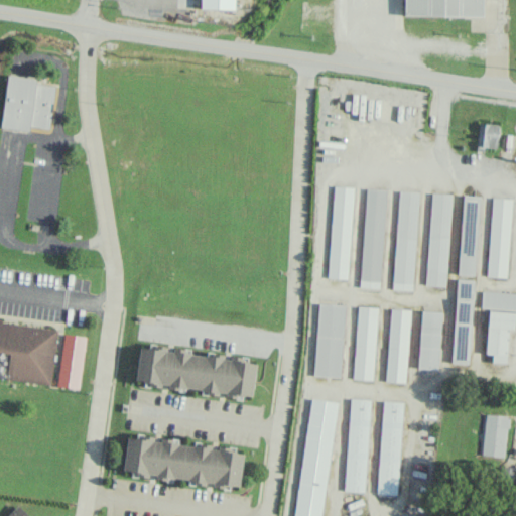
[(483,16),(483,0),(404,0),(404,16),(483,16)]
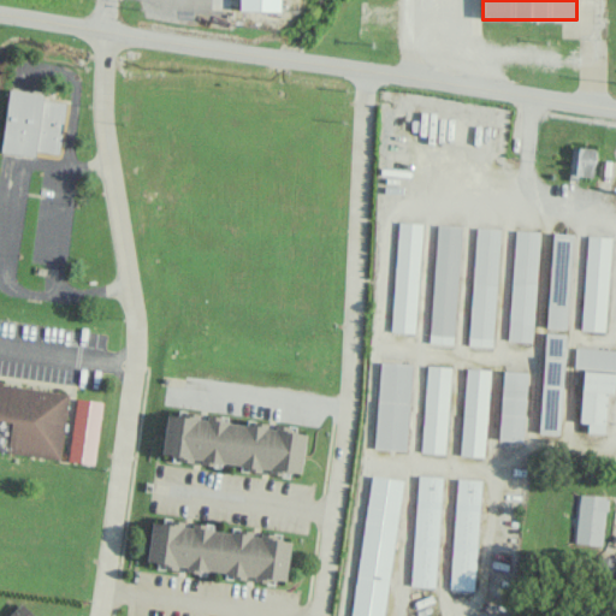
[(1,153),(35,157),(35,150),(59,154),(64,102),(42,100),(43,94),(7,90),(1,153)]
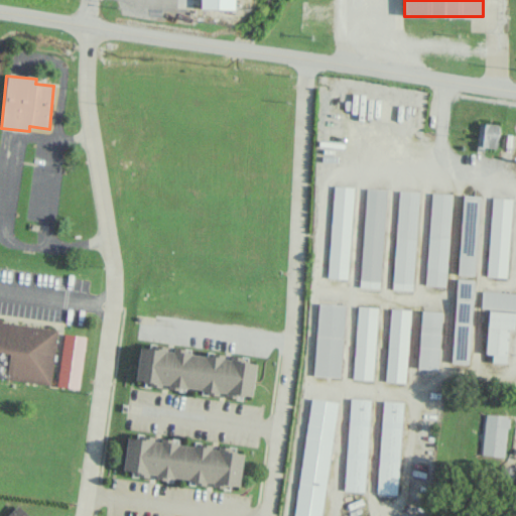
[(479,122),(476,150),(483,151),(484,146),(496,148),(498,125),(479,122)]
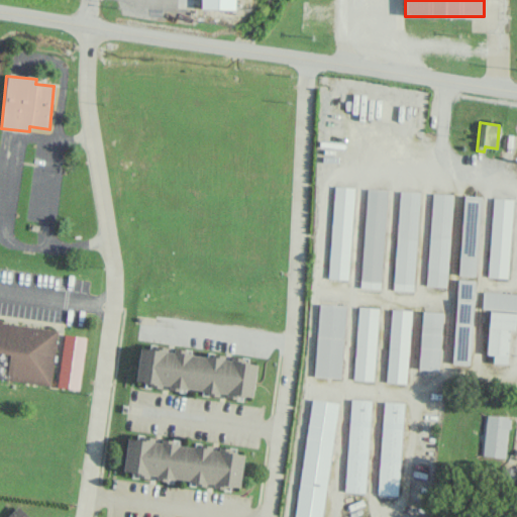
[(347,280),(327,278),(334,186),(354,187),(347,280)]
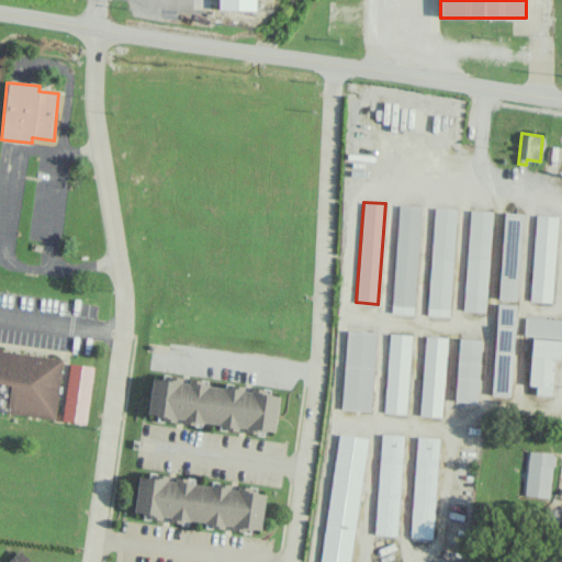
[(398,204),(420,206),(413,314),(391,312),(398,204)]
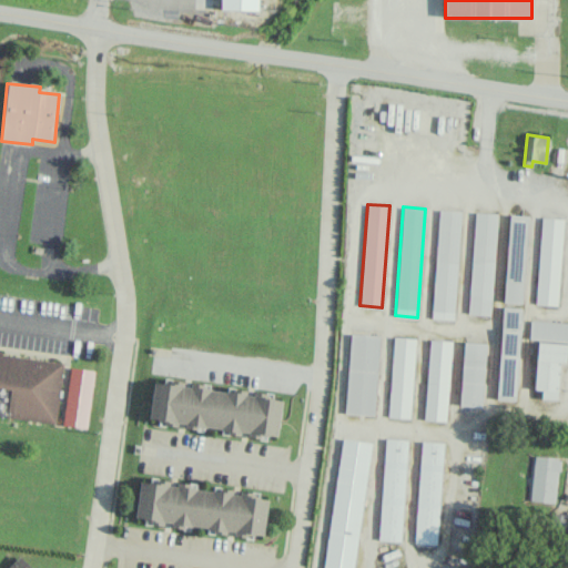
[(453,320),(432,318),(439,210),(460,211),(453,320)]
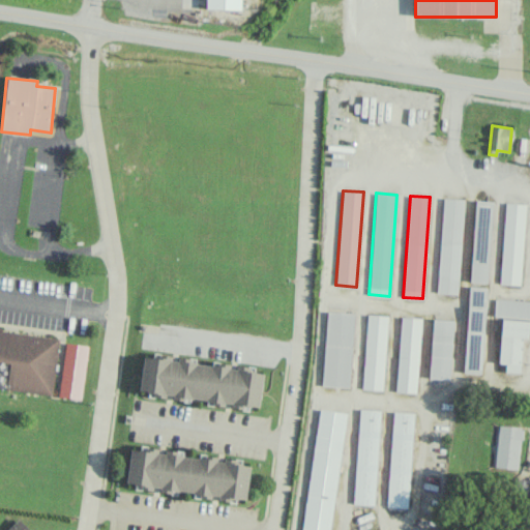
[(443,198),(464,200),(458,294),(437,293),(443,198)]
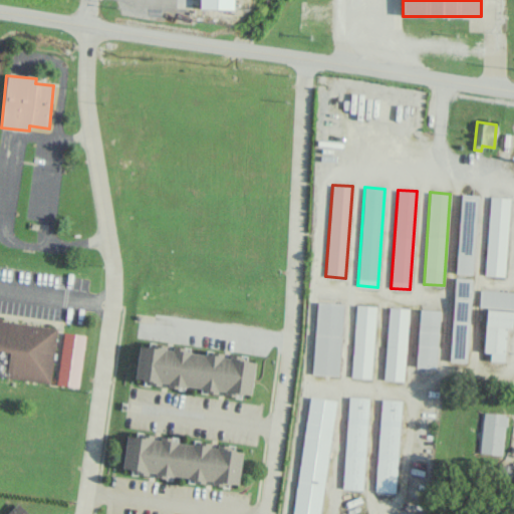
[(461,194),(478,196),(473,274),(455,273),(461,194)]
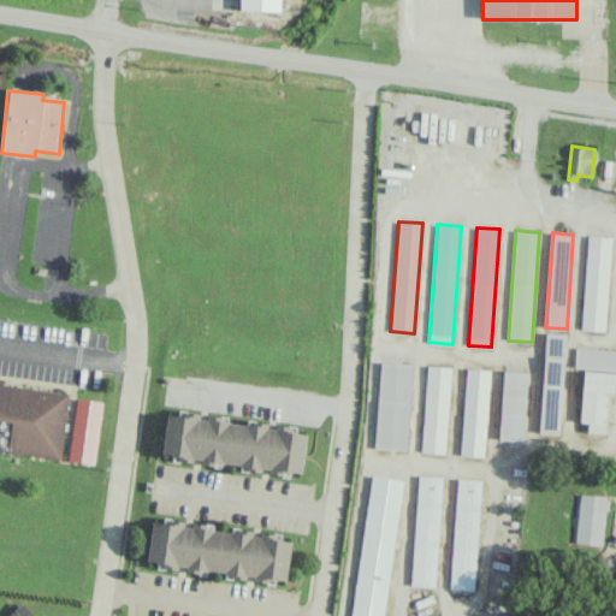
[(604,331),(580,330),(587,235),(611,237),(604,331)]
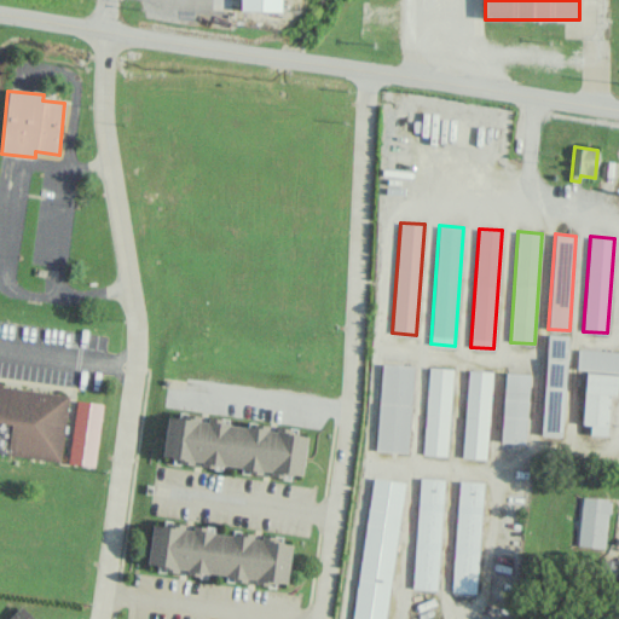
[(548,335),(568,336),(562,437),(541,435),(548,335)]
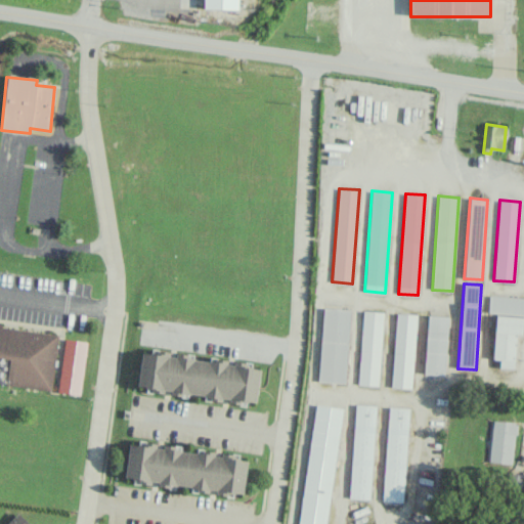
[(523,297),(489,295),(488,311),(523,314),(523,297)]
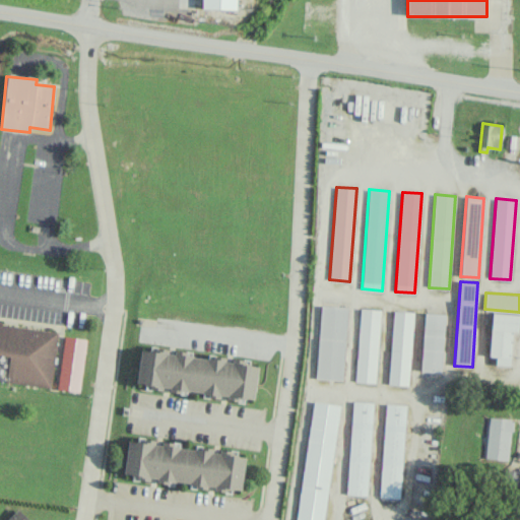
[(342,380),(315,378),(321,306),(347,308),(342,380)]
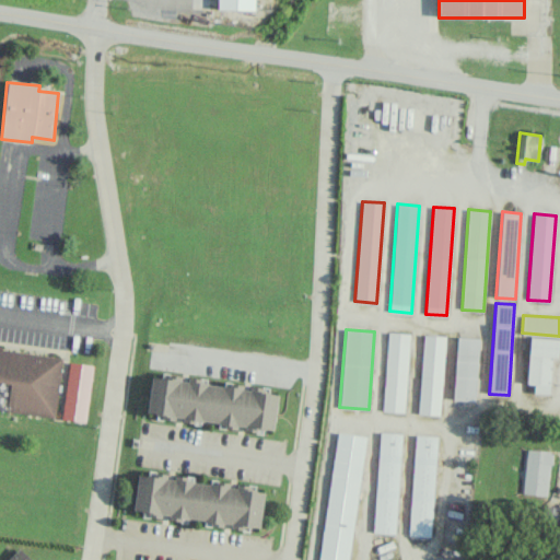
[(387,333),(409,334),(404,412),(382,411),(387,333)]
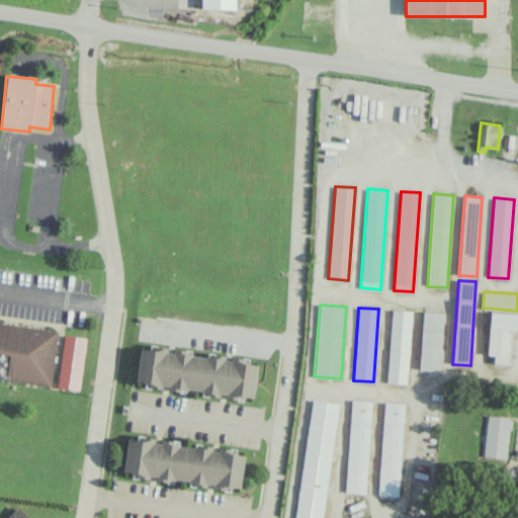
[(386,382),(407,384),(412,312),(392,310),(386,382)]
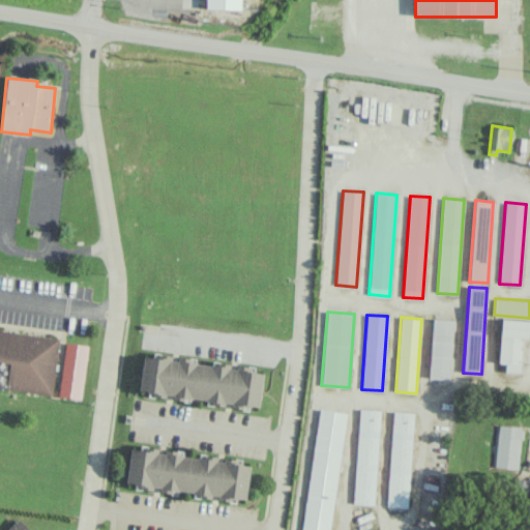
[(433,319),(453,320),(449,380),(429,378),(433,319)]
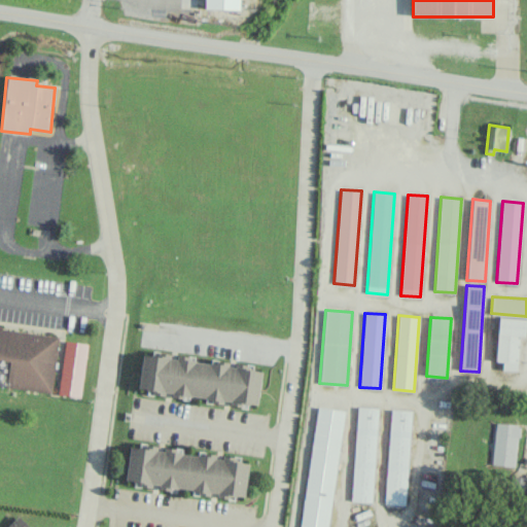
[(502,370),(502,361),(495,361),(499,317),(526,319),(524,336),(519,336),(517,372),(502,370)]
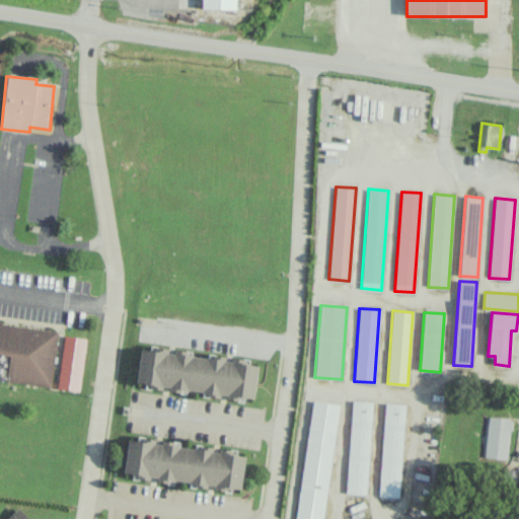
[(58,328),(0,322),(0,355),(9,356),(6,382),(51,387),(58,328)]
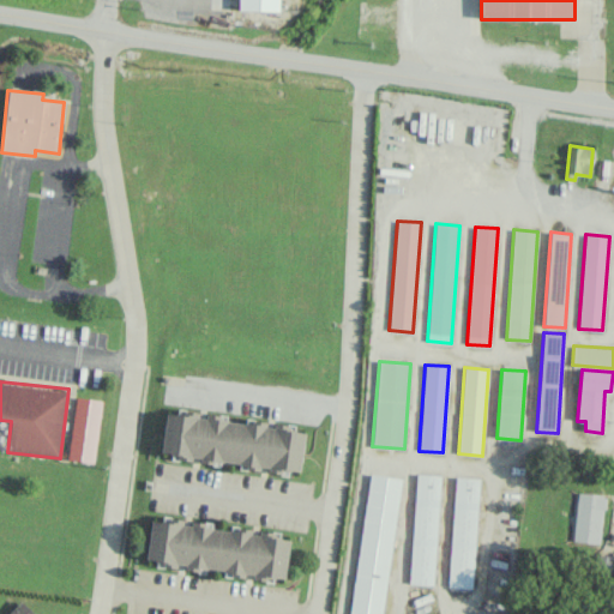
[(92,463),(102,402),(76,397),(66,459),(92,463)]
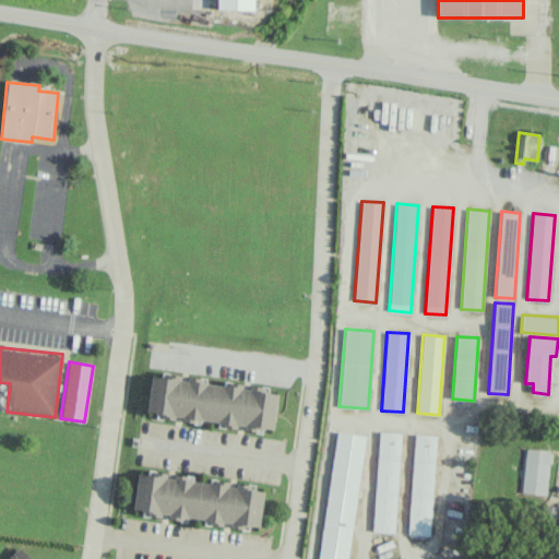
[(146,414),(174,417),(174,418),(237,427),(237,426),(273,430),(277,391),(249,388),(250,387),(223,383),(223,385),(206,383),(206,380),(180,377),(180,376),(162,373),(162,378),(151,377),(146,414)]
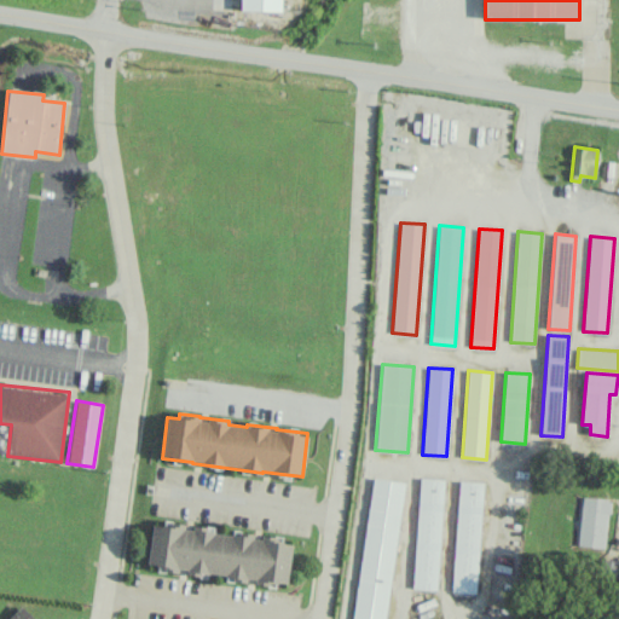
[(351,618),(374,478),(405,482),(385,618),(351,618)]
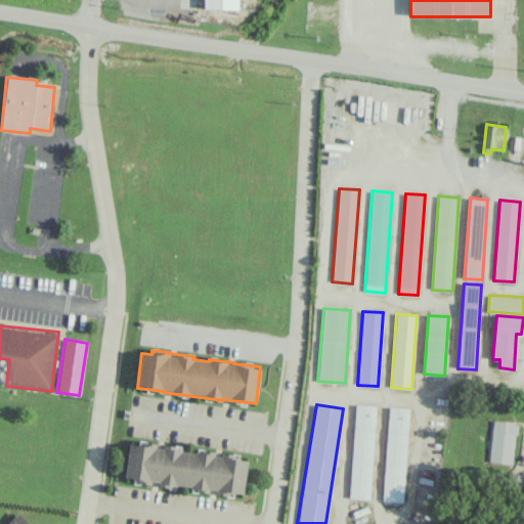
[(369,498),(349,497),(356,404),(376,405),(369,498)]
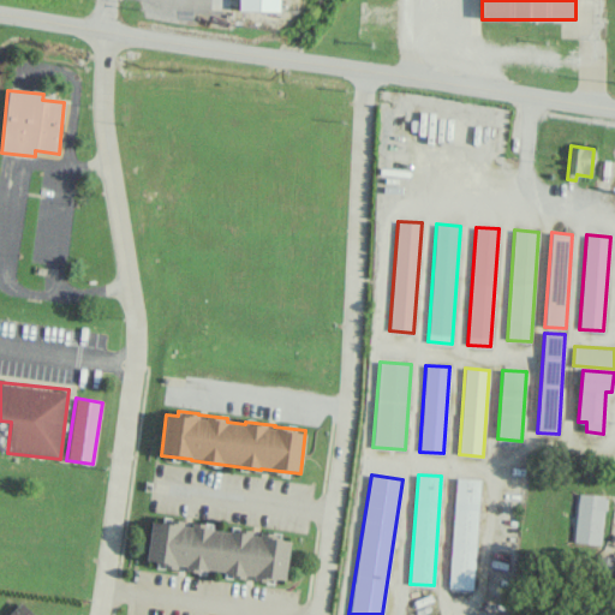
[(457,477),(481,479),(472,590),(448,587),(457,477)]
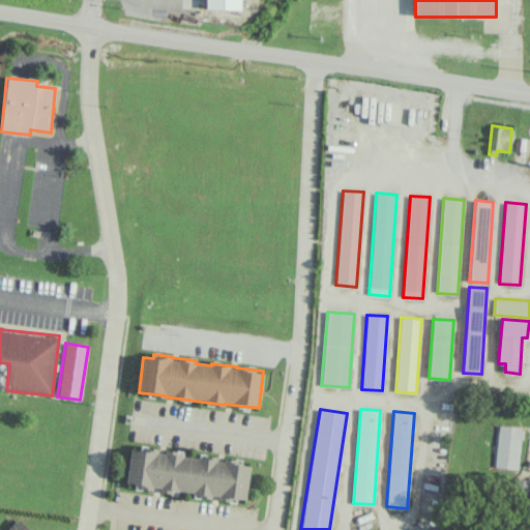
[(499,425),(520,427),(520,429),(524,430),(523,439),(521,439),(518,470),(494,467),(499,425)]
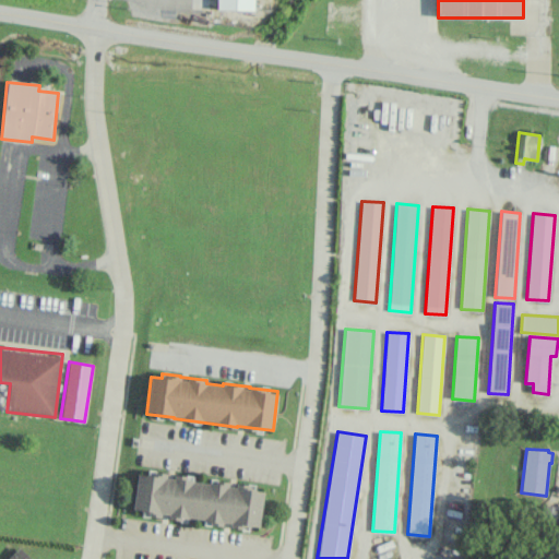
[(235,487),(236,483),(247,485),(247,489),(263,491),(259,526),(242,525),(241,528),(229,527),(230,523),(222,522),(222,525),(210,524),(211,522),(203,521),(203,519),(187,516),(187,519),(180,518),(180,520),(167,519),(168,514),(161,513),(159,516),(147,515),(149,512),(142,512),(142,510),(132,509),(138,473),(155,476),(155,472),(166,473),(166,477),(173,478),(174,474),(182,476),(182,478),(193,480),(193,482),(207,484),(209,483),(217,484),(218,480),(228,482),(227,486),(235,487)]
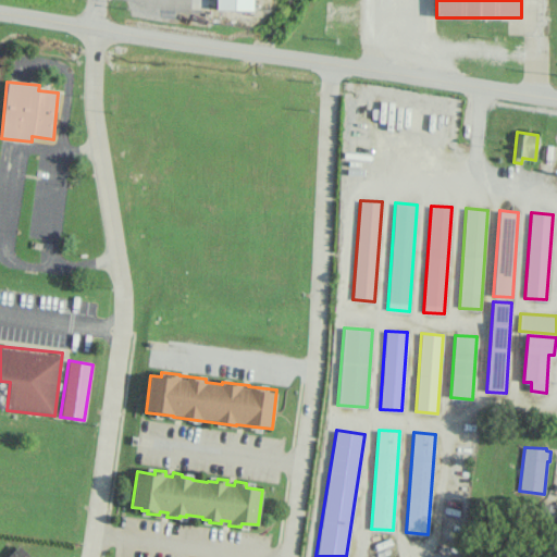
[(5,556),(31,556),(17,545),(5,556)]
